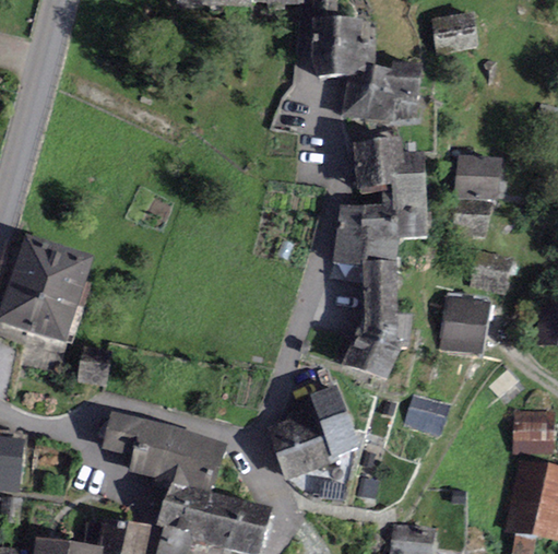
[(472,11),(437,16),(443,51),(478,46),(472,11)]
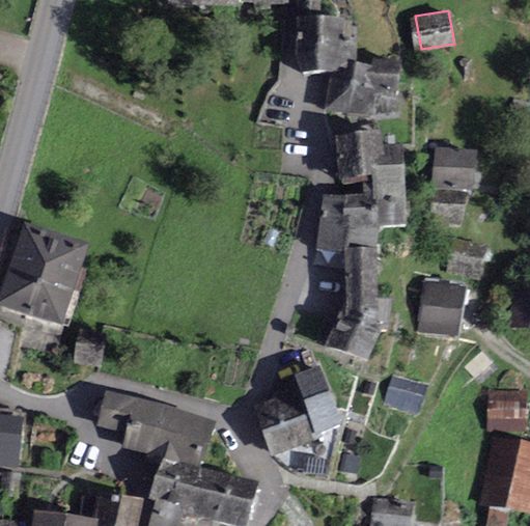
[(342,17),(297,17),(296,71),(332,71),(340,71),(340,62),(340,52),(354,52),(354,37),(342,37),(342,17)]
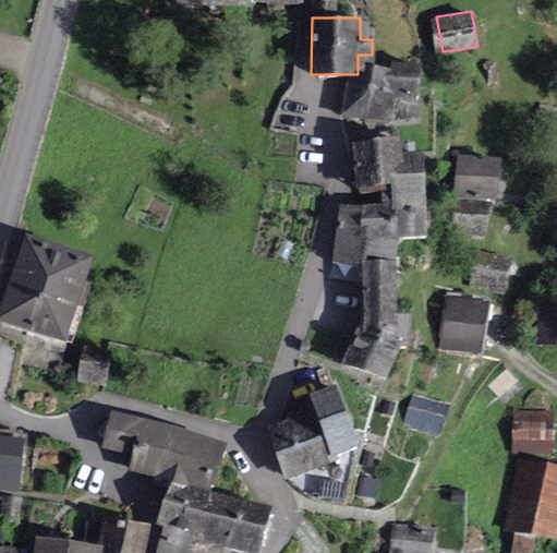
[(358,74),(349,74),(341,111),(389,120),(392,101),(412,106),(420,67),(392,61),(390,72),(358,65),(358,74)]
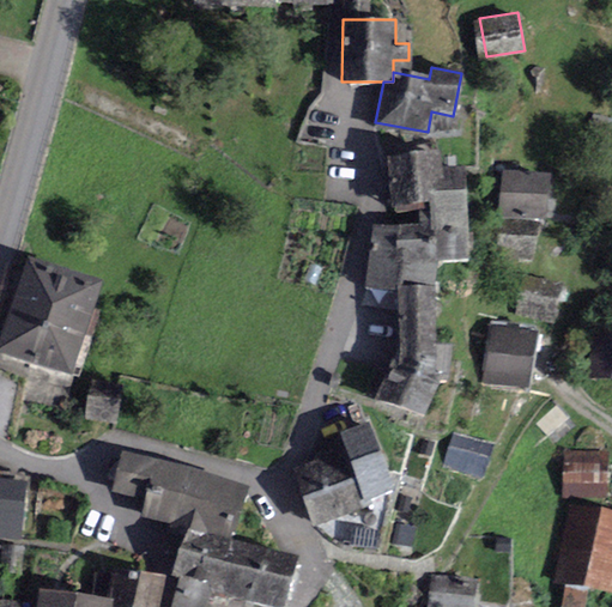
[(434,195),(441,194),(437,152),(387,156),(392,202),(435,199),(434,195)]
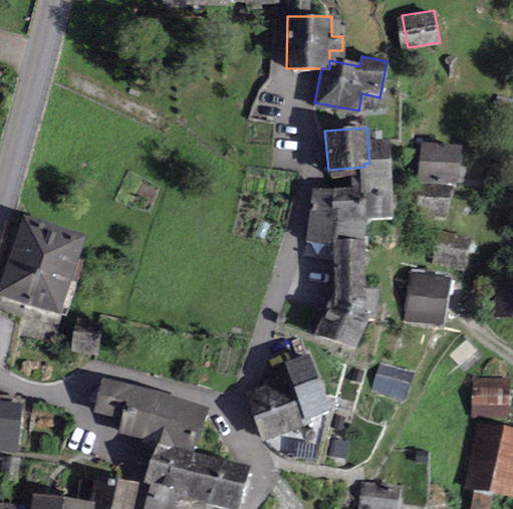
[(460,144),(422,141),(418,180),(456,183),(460,144)]
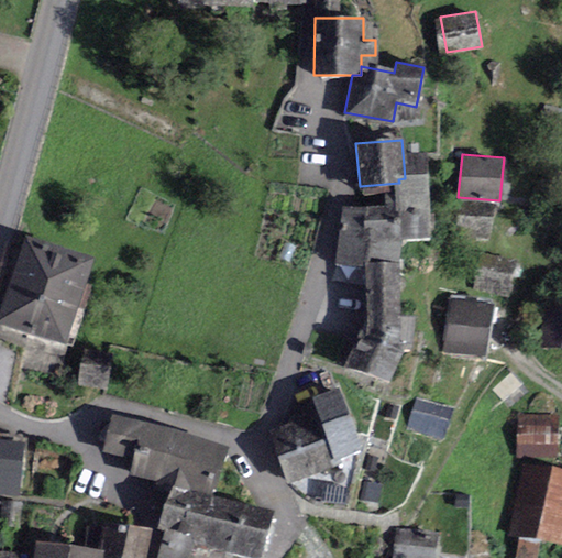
[(398,207),(397,236),(425,236),(426,179),(405,178),(398,179),(399,183),(398,207)]
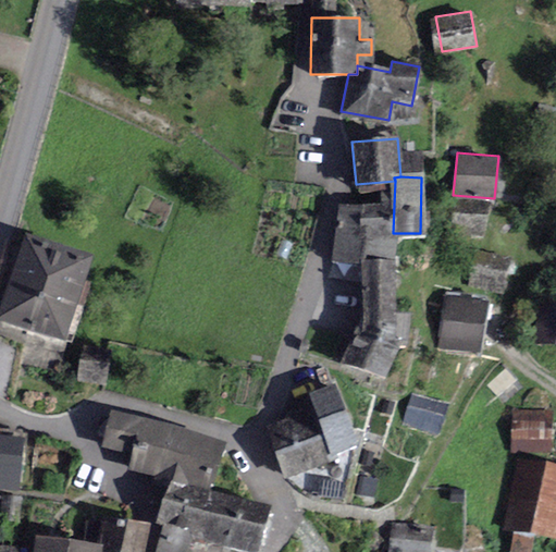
[(454,198),(452,231),(484,233),(486,200),(454,198)]
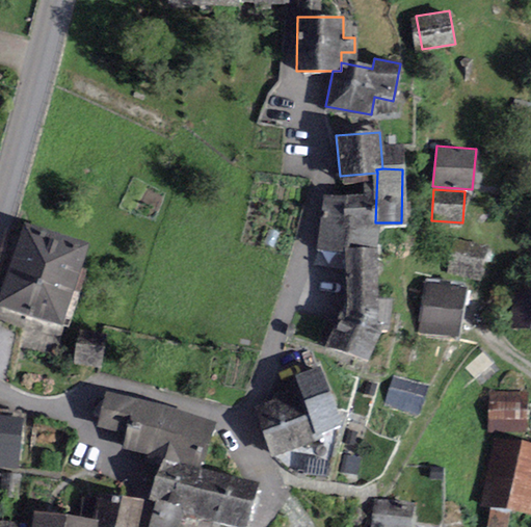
[(346,248),(375,249),(375,222),(376,195),(322,194),(321,248),(346,248)]
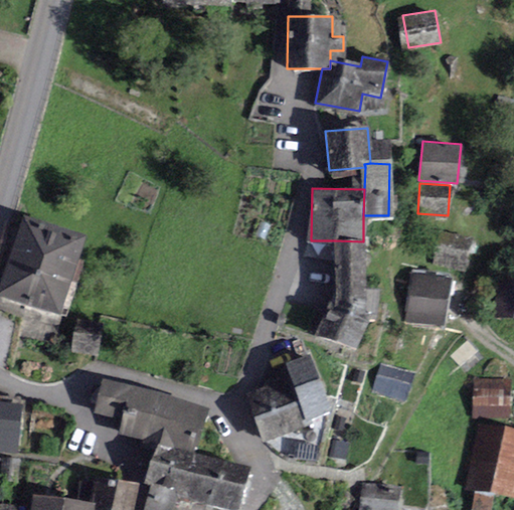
[(89,237),(24,215),(0,286),(0,296),(60,318),(89,237)]
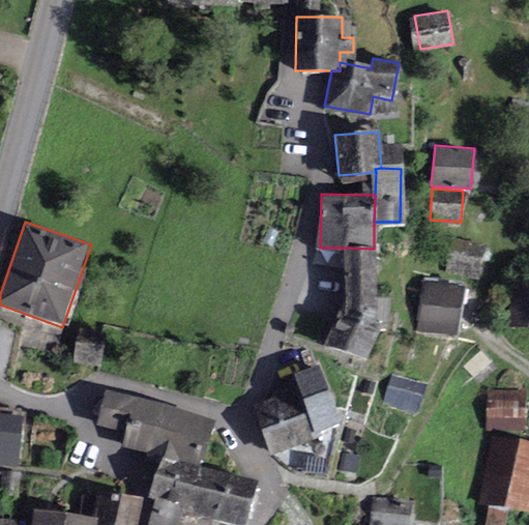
[(477,276),(483,242),(452,236),(445,270),(477,276)]
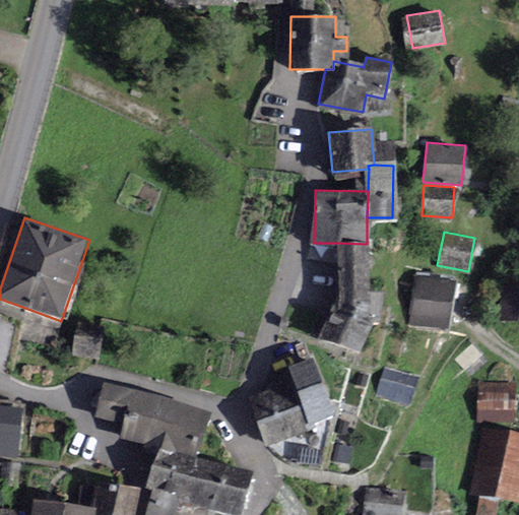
[(338,243),(337,295),(366,307),(367,244),(338,243)]
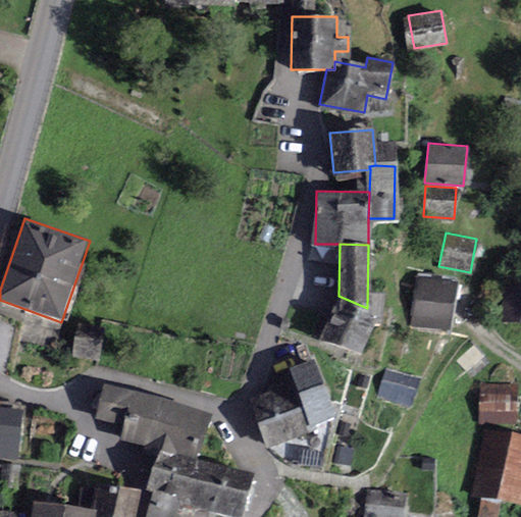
[(455,281),(419,275),(411,322),(447,329),(455,281)]
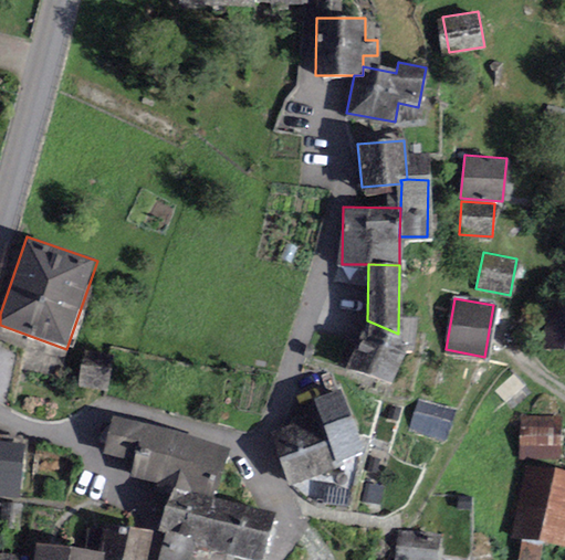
[(367,320),(347,365),(385,382),(406,338),(398,334),(367,320)]
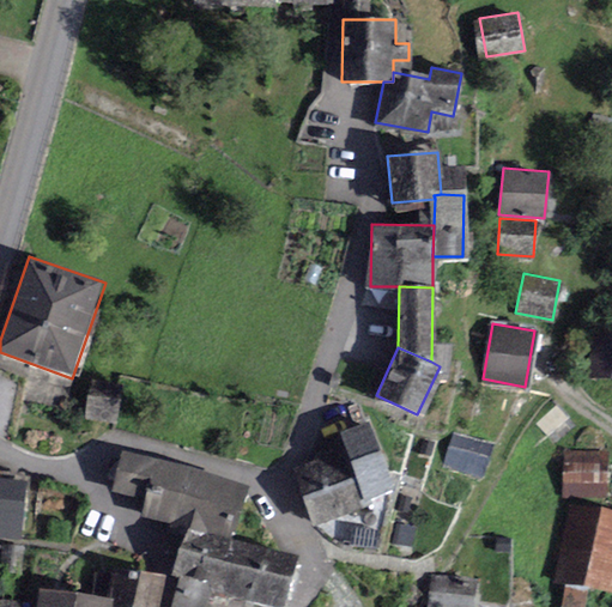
[(123,384),(90,377),(83,414),(115,420),(123,384)]
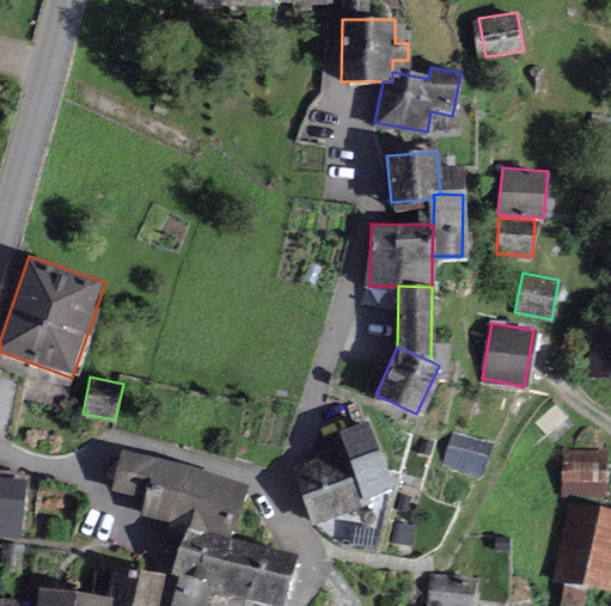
[(350,461),(378,451),(366,421),(338,432),(350,461)]
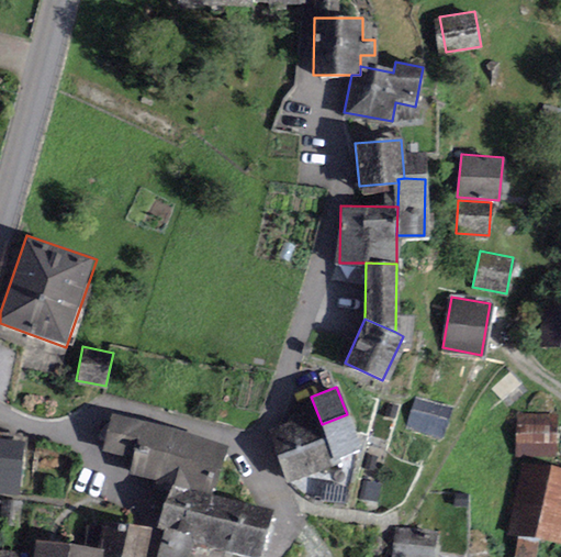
[(416,394),(406,424),(439,435),(449,405),(416,394)]
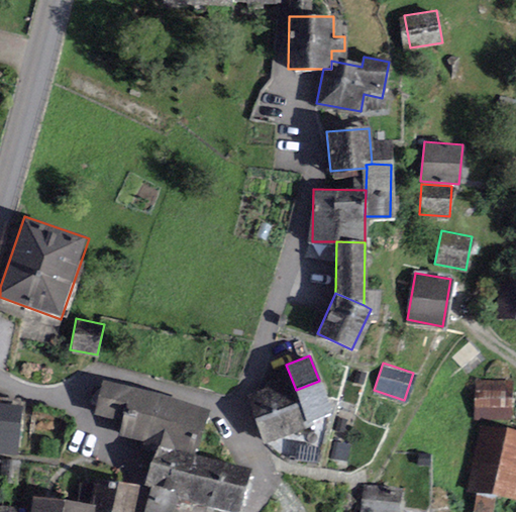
[(296,390),(286,365),(260,375),(264,385),(274,411),(300,401),(296,390)]
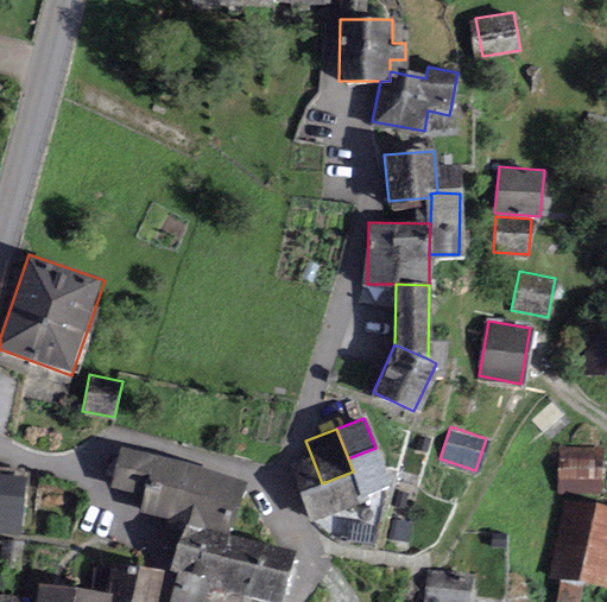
[(598,447),(562,447),(562,476),(598,476),(598,447)]
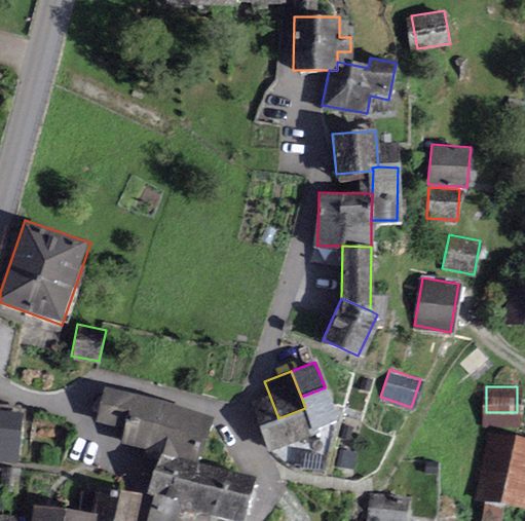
[(105,387),(96,420),(123,428),(120,440),(160,451),(197,461),(210,415),(105,387)]
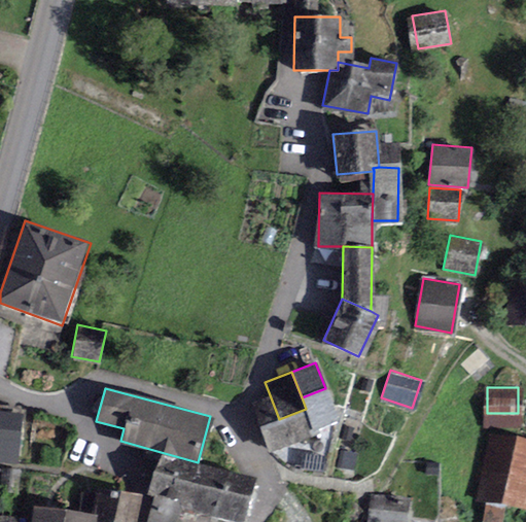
[(338,421),(325,388),(302,397),(306,409),(314,429),(338,421)]
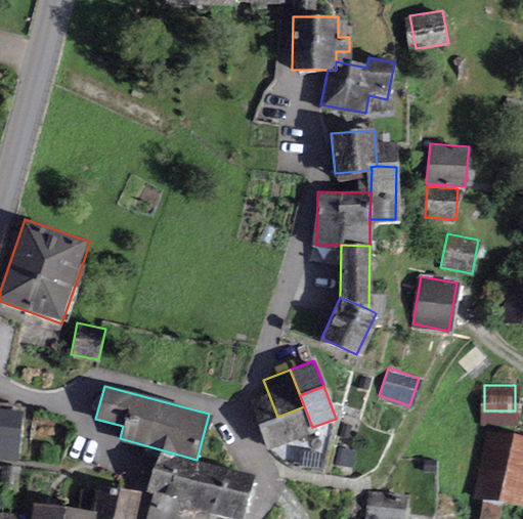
[(277,417),(267,390),(247,398),(257,424),(277,417)]
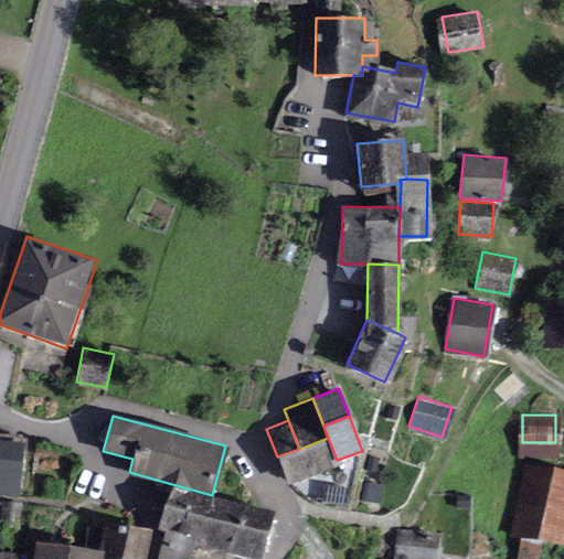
[(53,437),(0,422),(0,479),(41,488),(53,437)]
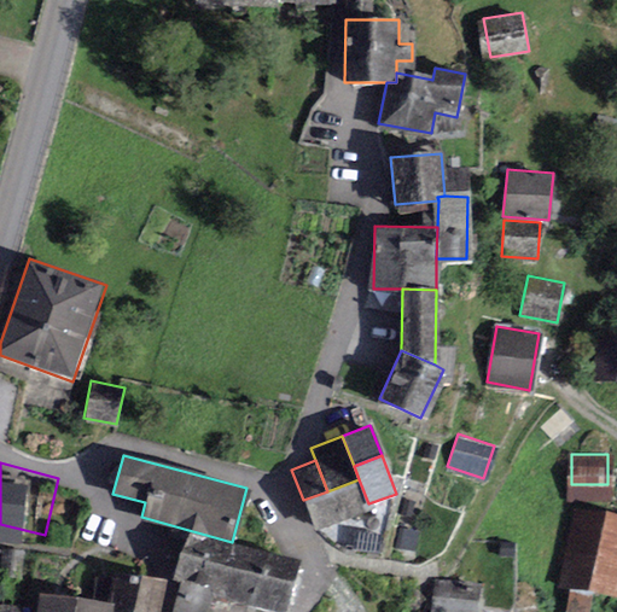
[(616,517),(575,511),(563,582),(616,590),(616,517)]
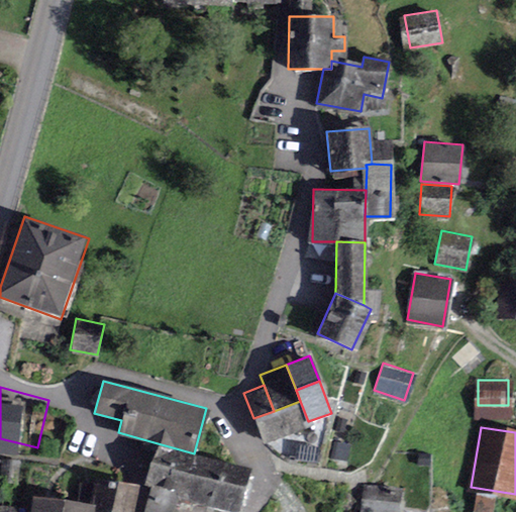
[(194,453),(158,443),(146,481),(155,483),(145,511),(170,511),(177,489),(239,507),(250,470),(194,453)]
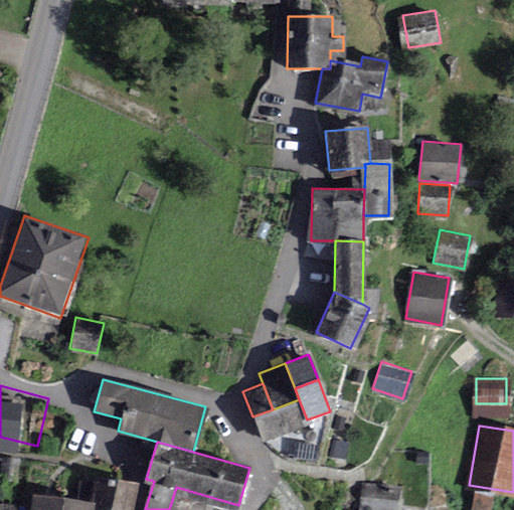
[(17,456),(0,456),(0,475),(17,476),(17,456)]
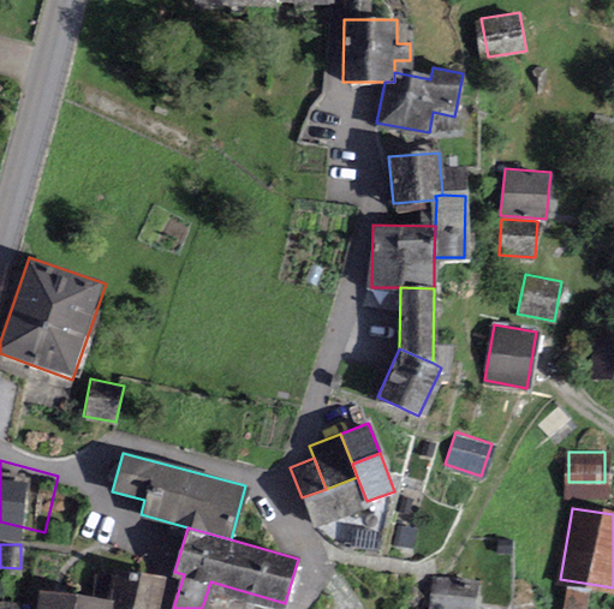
[(109,571),(105,598),(112,599),(109,608),(153,608),(158,578),(109,571)]
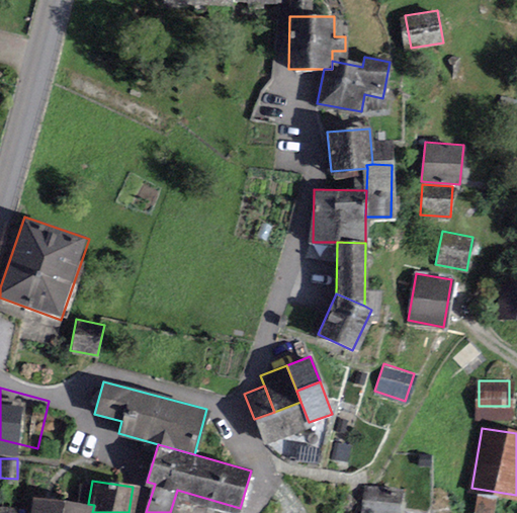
[(364,486),(360,512),(395,512),(398,490),(364,486)]
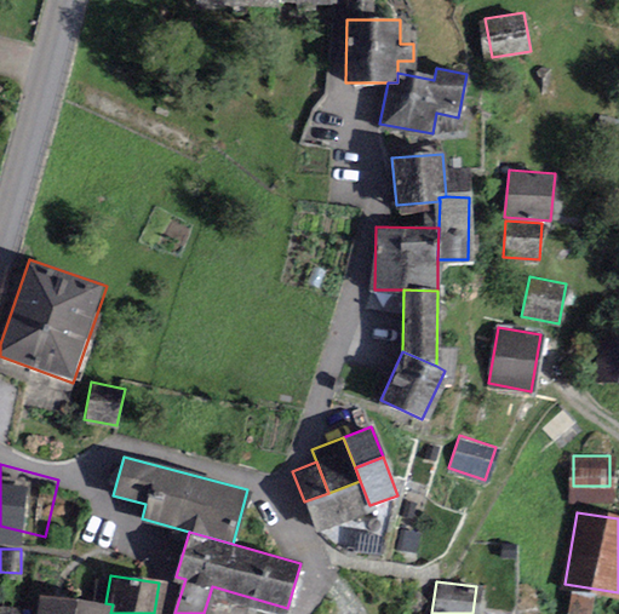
[(41,596),(40,596),(36,613),(110,613),(113,604),(105,603),(41,596)]
